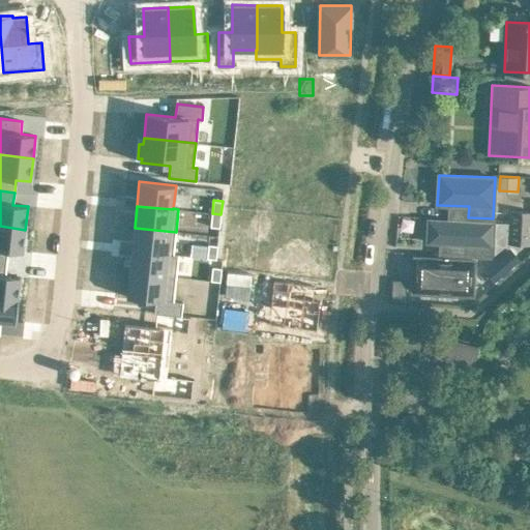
[(508,233),(507,243),(508,243),(529,244),(529,211),(509,210),(508,233)]
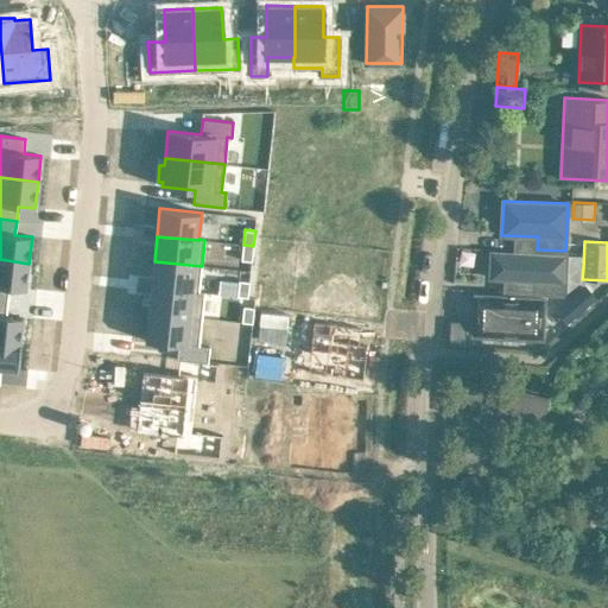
[(244,245),(241,260),(252,261),(253,246),(244,245)]
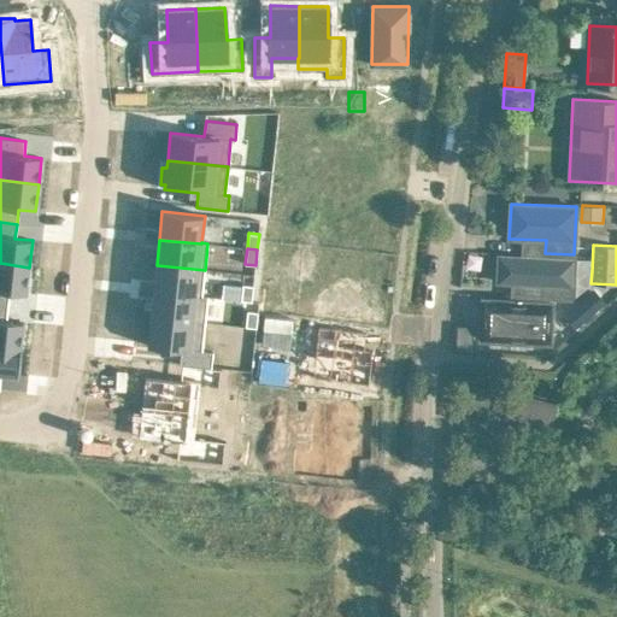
[(499,256),(498,282),(513,282),(512,295),(570,298),(573,260),(499,256)]
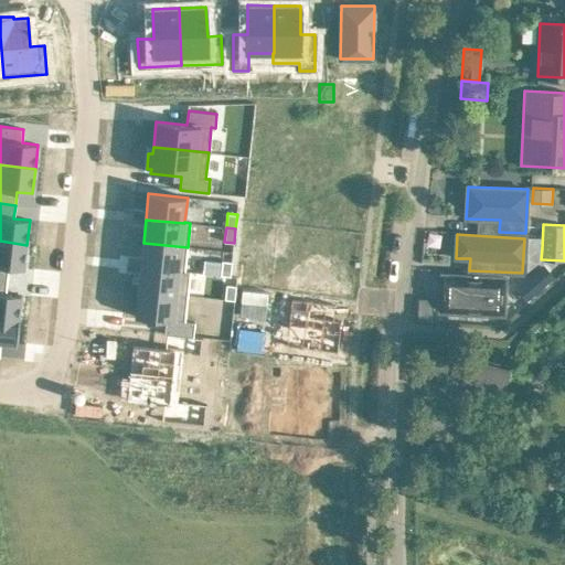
[(276,284),(276,287),(330,292),(331,292),(331,289),(330,289),(332,272),(343,273),(344,263),(347,263),(349,248),(345,248),(347,244),(350,245),(351,242),(301,236),(297,269),(279,268),(278,284),(276,284)]
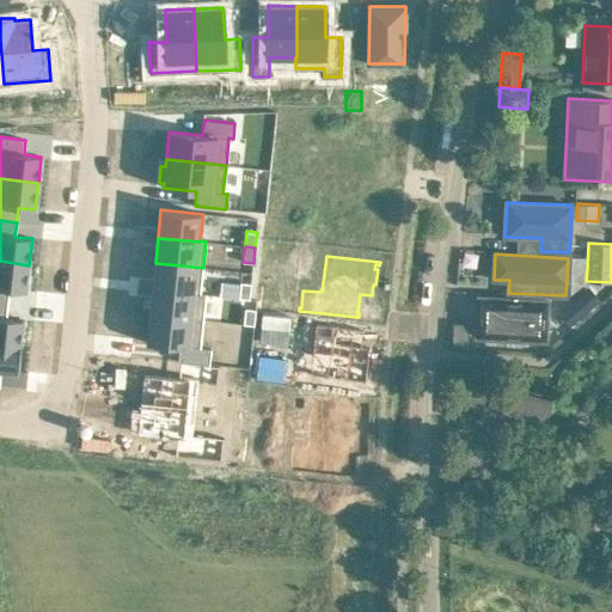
[(0,303),(7,304),(10,289),(26,292),(29,265),(0,261),(0,303)]
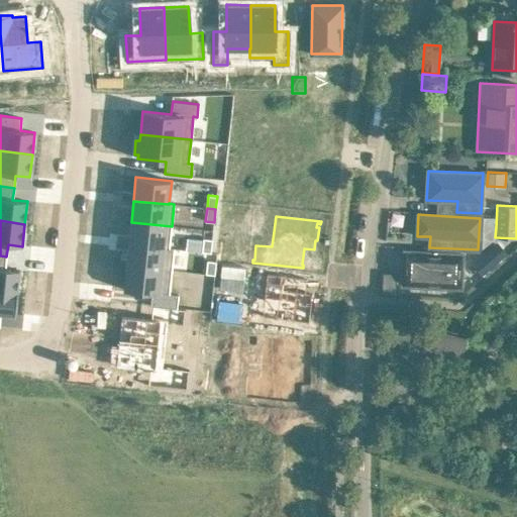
[(131,222),(128,244),(169,248),(169,247),(172,226),(131,222)]
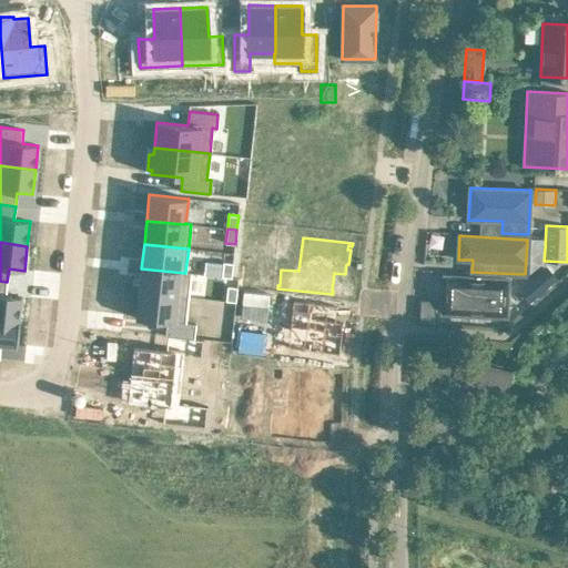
[(223,262),(222,276),(232,277),(233,263),(223,262)]
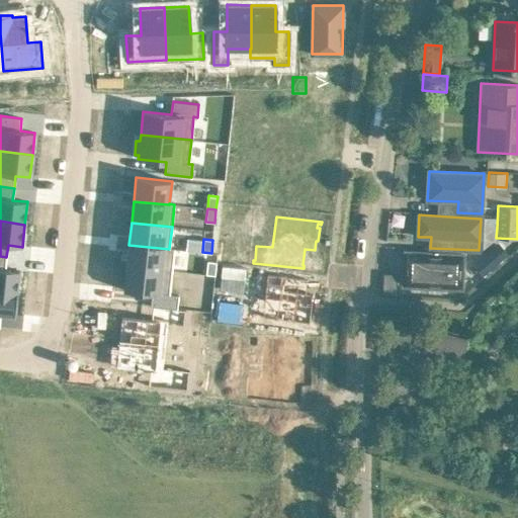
[(471,264),(483,276),(484,277),(510,255),(509,254),(498,241),(471,264)]
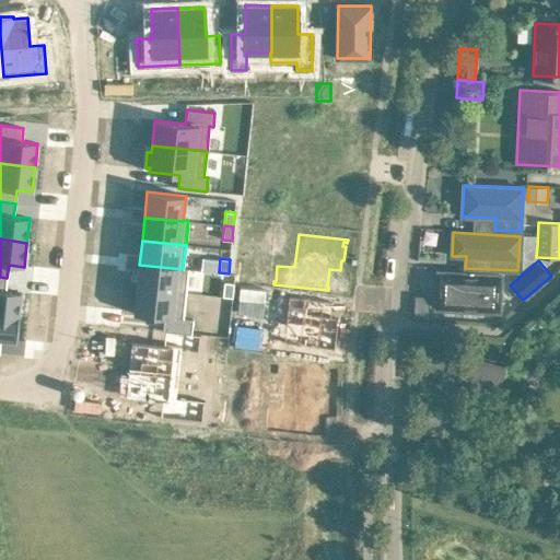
[(139,265),(137,288),(186,293),(188,268),(183,268),(183,269),(139,265)]
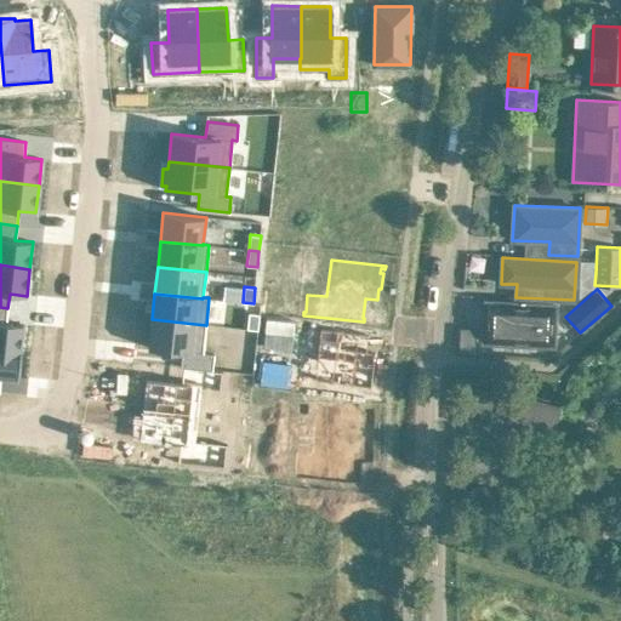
[(485,301),(483,341),(556,346),(558,306),(510,302),(485,301)]
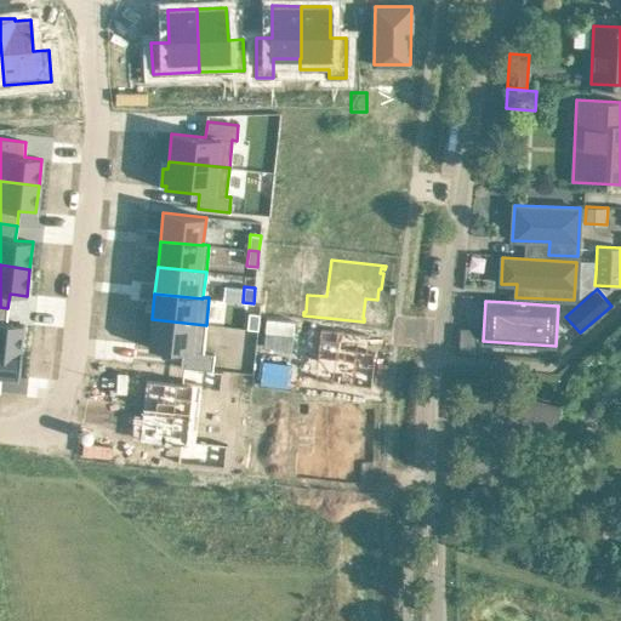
[(0,307),(0,349),(21,352),(21,351),(23,325),(6,323),(7,308),(0,307)]
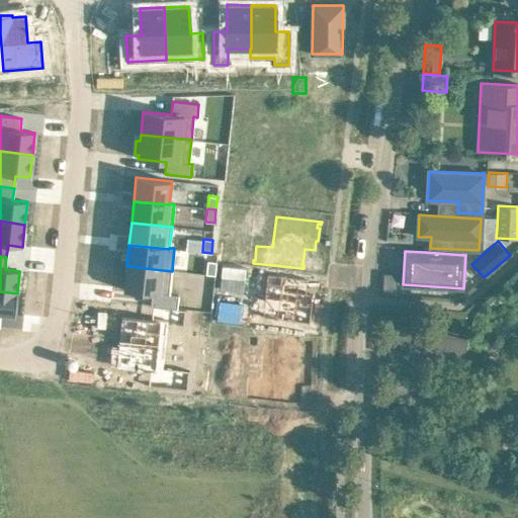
[(207,261),(206,274),(214,275),(217,262),(207,261)]
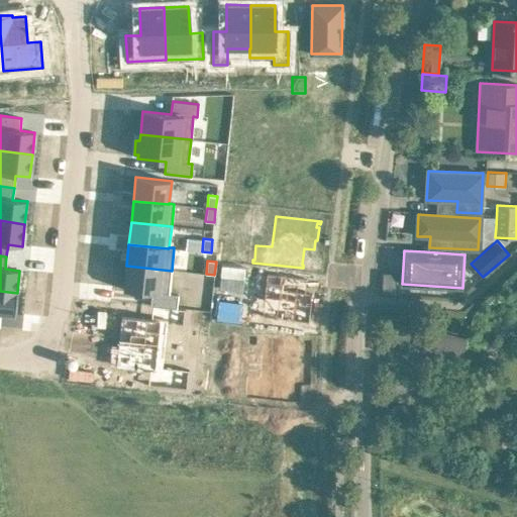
[(126,266),(123,290),(152,293),(150,305),(177,308),(179,295),(170,294),(172,271),(126,266)]
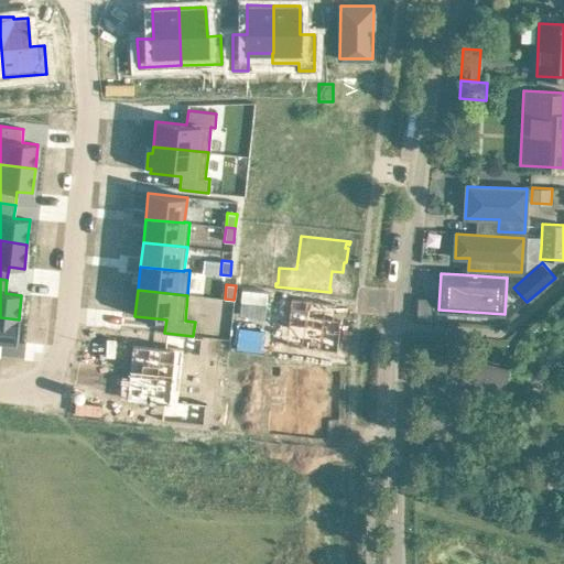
[(431,297),(418,297),(416,320),(431,321),(431,297)]
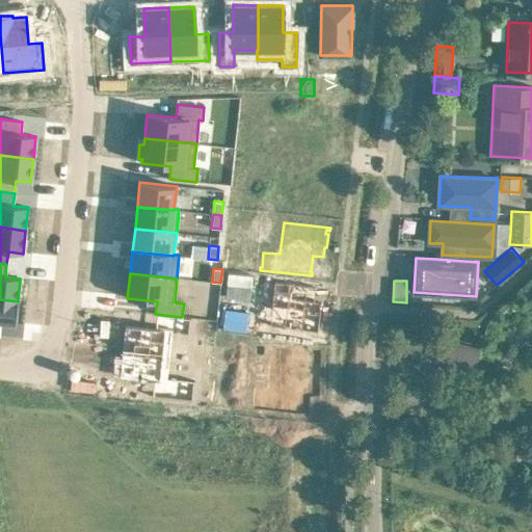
[(274,282),(270,326),(320,331),(323,300),(316,300),(317,287),(324,288),(324,286),(274,282)]
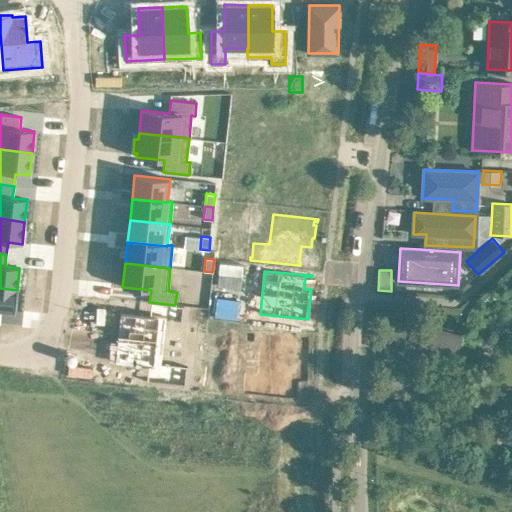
[(0,315),(0,311),(15,312),(18,289),(17,289),(17,290),(0,288),(0,315)]
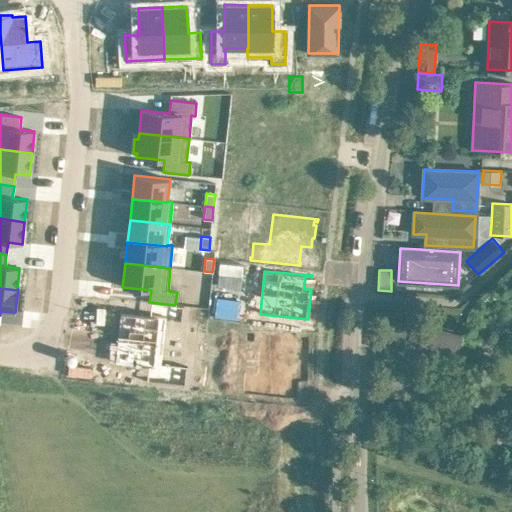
[(164,340),(166,320),(182,322),(182,316),(183,306),(175,305),(151,303),(150,313),(150,315),(120,312),(117,335),(164,340)]
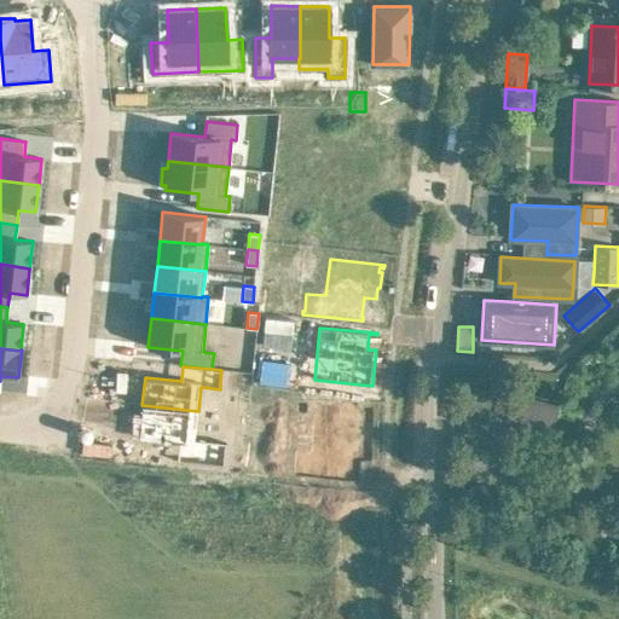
[(496,401),(493,414),(492,418),(505,422),(505,423),(553,434),(560,405),(514,393),(513,398),(498,394),(496,401)]
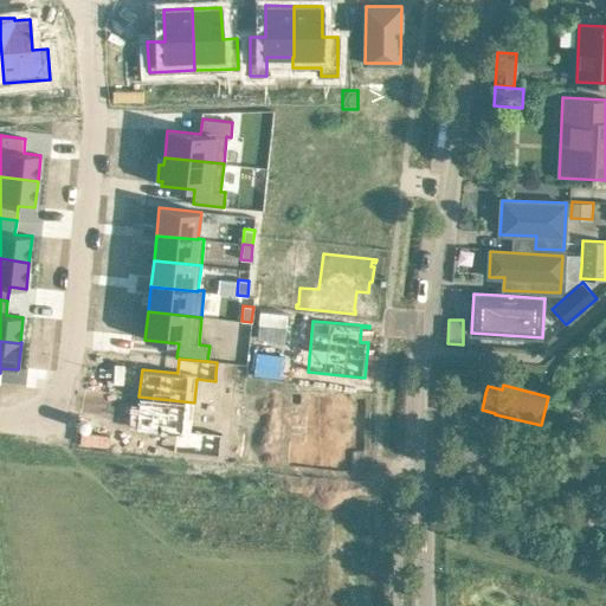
[(155,432),(155,433),(167,434),(167,433),(175,434),(174,452),(219,456),(221,433),(192,430),(194,403),(139,397),(135,430),(155,432)]
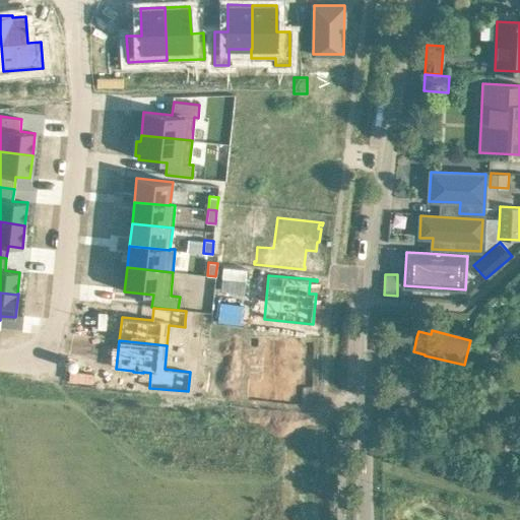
[(251,372),(250,398),(293,402),(294,384),(300,384),(300,376),(310,376),(311,343),(266,342),(265,372),(251,372)]
